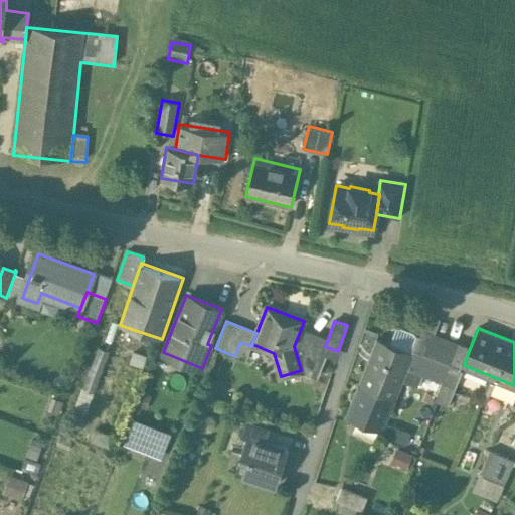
[(328,339),(301,329),(294,346),(301,370),(316,377),(325,355),(324,354),(327,347),(325,346),(328,339)]
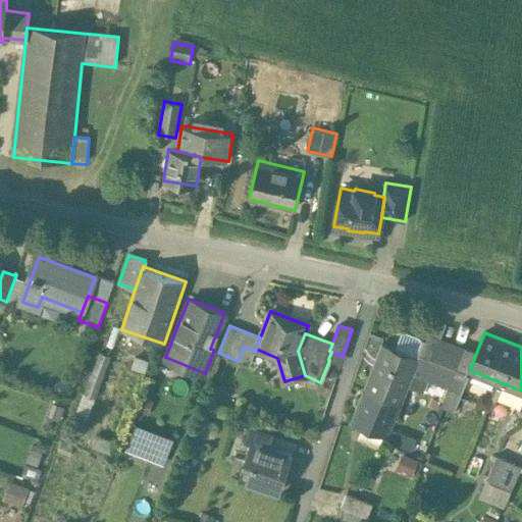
[(426,337),(419,357),(419,358),(413,371),(436,380),(446,358),(451,347),(426,337)]
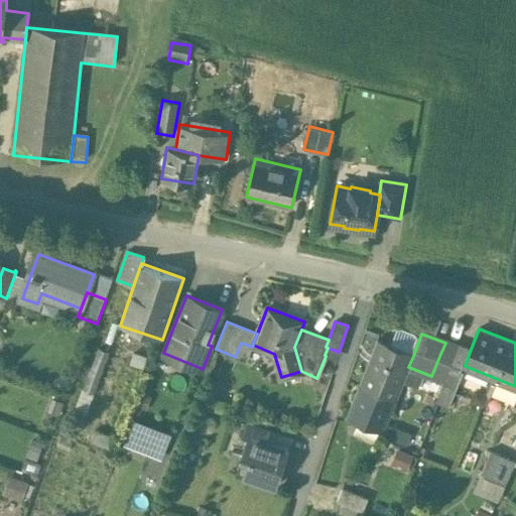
[(376,339),(358,384),(395,400),(408,367),(414,354),(414,353),(376,339)]
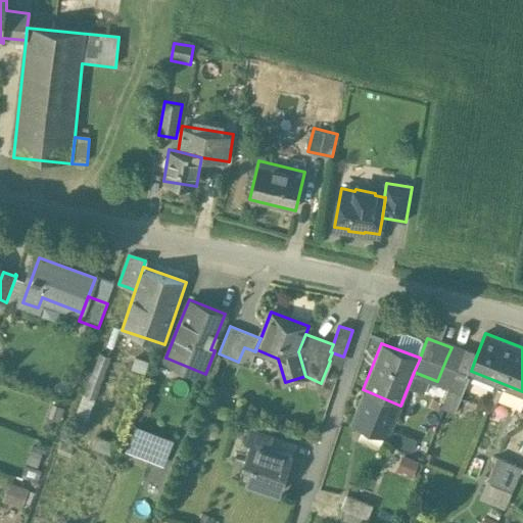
[(464,352),(452,347),(446,359),(459,364),(464,352)]
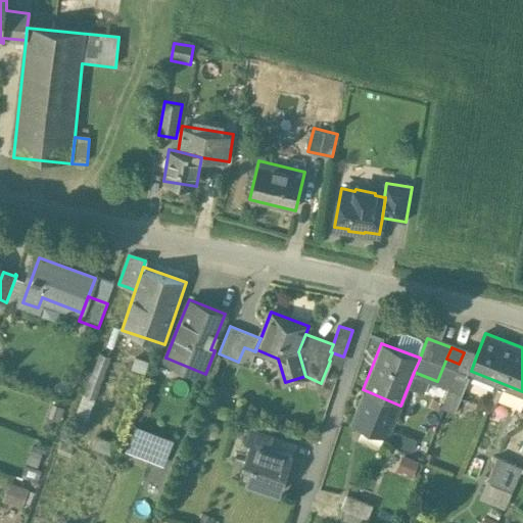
[(111,355),(99,351),(75,416),(87,421),(111,355)]
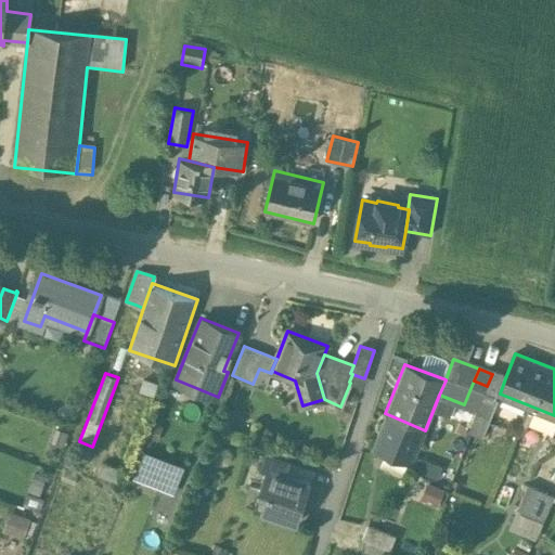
[(487,386),(477,410),(492,415),(500,394),(505,378),(492,374),(487,386)]
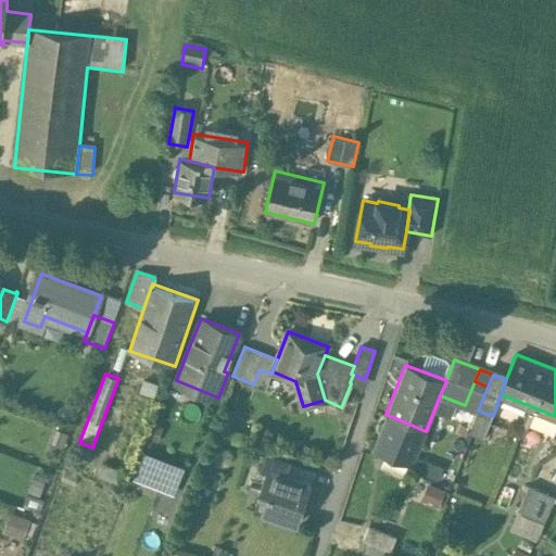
[(488,387),(475,381),(465,405),(478,411),(488,387)]
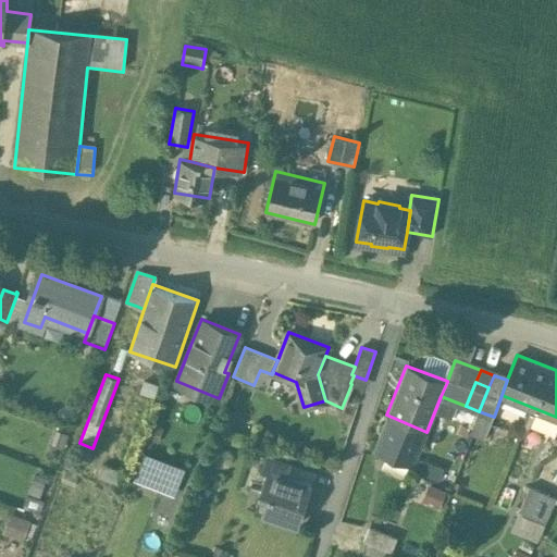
[(494,417),(479,411),(471,432),(485,437),(494,417)]
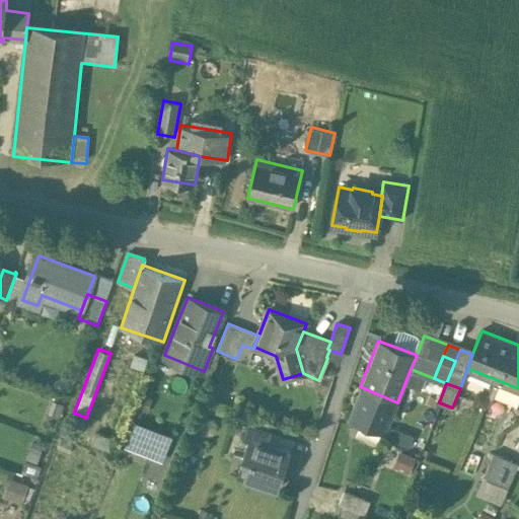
[(397,402),(360,386),(348,416),(360,420),(372,425),(386,431),(397,402)]
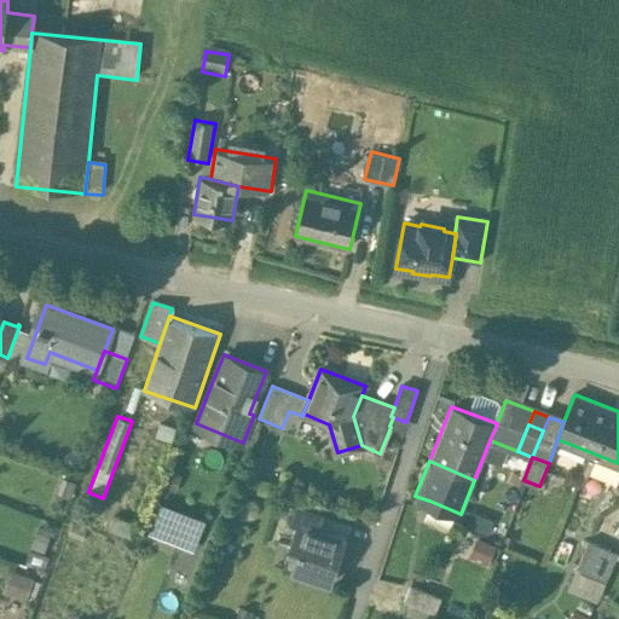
[(444,507),(429,501),(423,515),(439,521),(444,507)]
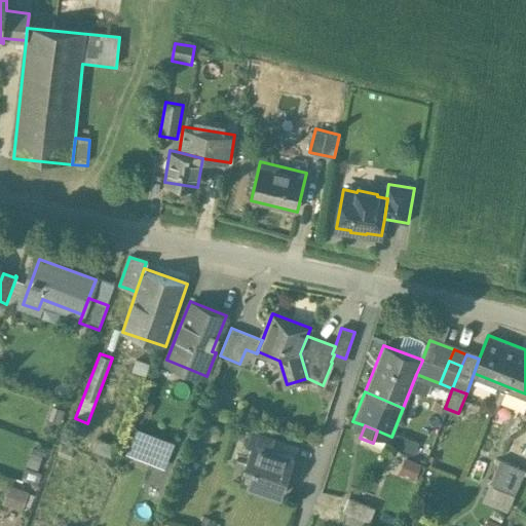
[(272,437),(249,429),(245,443),(251,445),(252,443),(268,449),(272,437)]
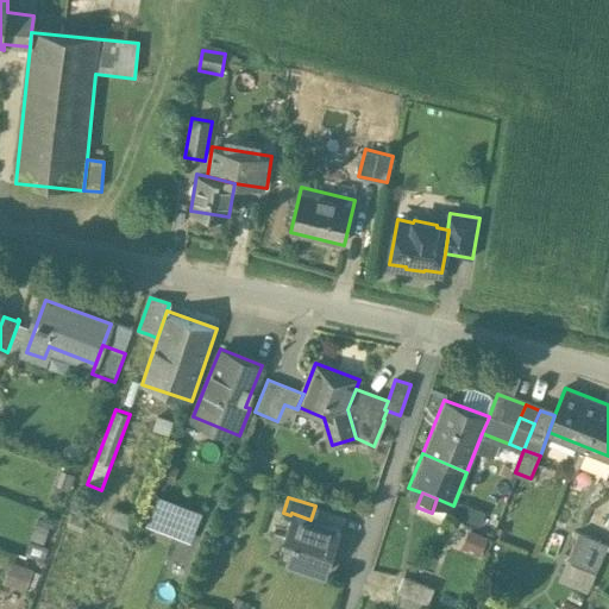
[(453,513),(479,521),(484,508),(458,498),(453,513)]
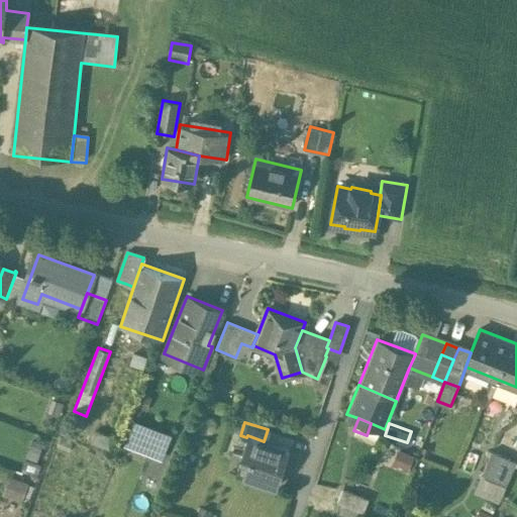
[(164,432),(144,425),(139,439),(159,446),(164,432)]
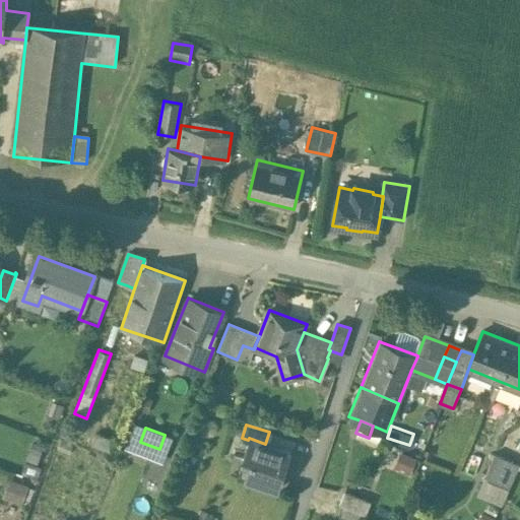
[(113,439),(94,433),(91,443),(110,450),(113,439)]
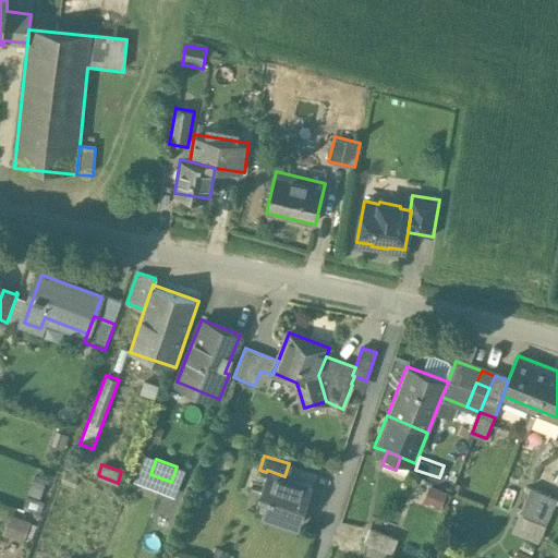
[(284,476),(267,470),(266,472),(259,493),(267,495),(261,513),(294,524),(303,498),(299,496),(303,483),(284,476)]
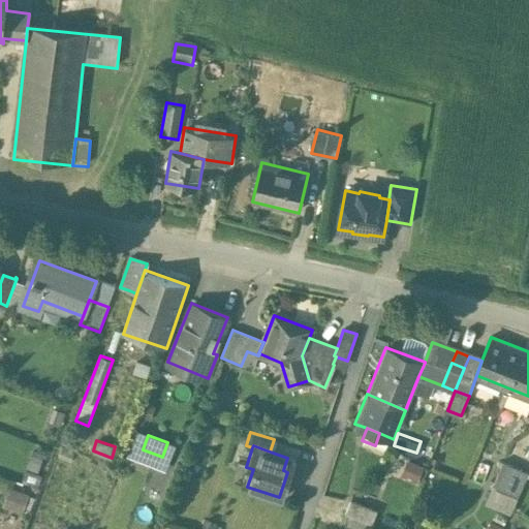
[(528,473),(503,462),(492,488),(518,499),(528,473)]
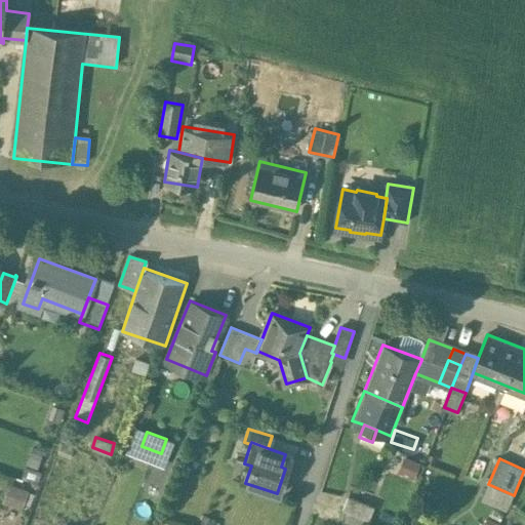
[(32,491),(9,484),(3,502),(26,511),(32,491)]
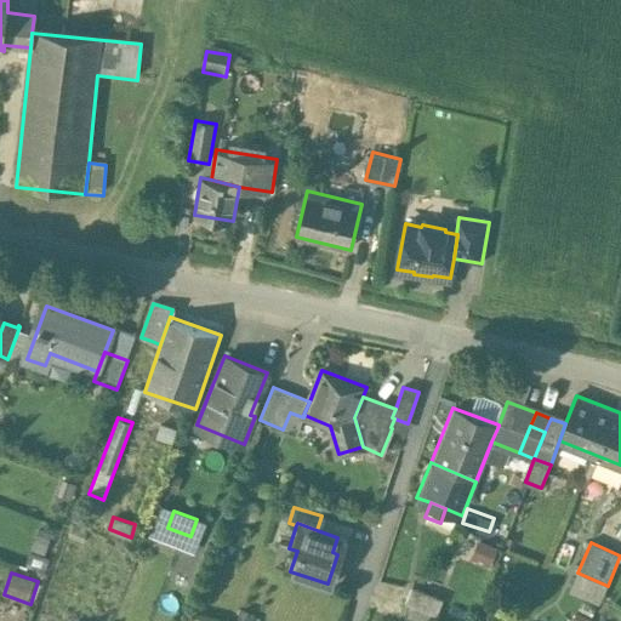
[(608,586),(577,573),(569,593),(598,605),(608,586)]
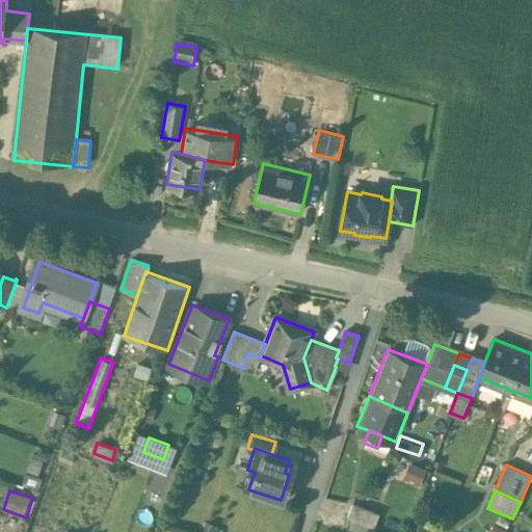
[(379,514),(352,503),(347,516),(348,516),(352,517),(369,525),(374,527),(379,514)]
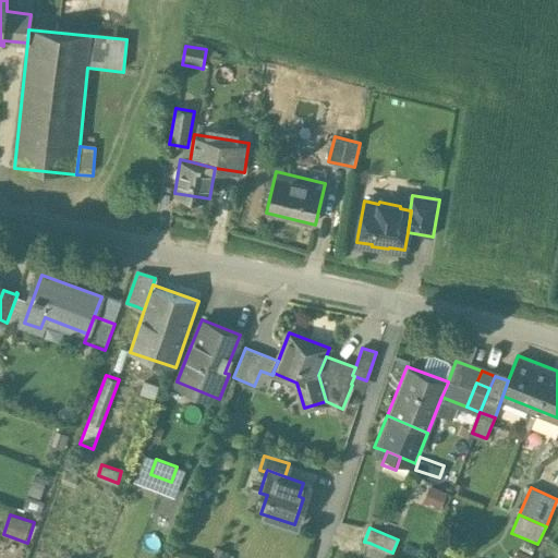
[(383,557),(387,550),(370,543),(365,555),(366,555),(374,557),(383,557)]
